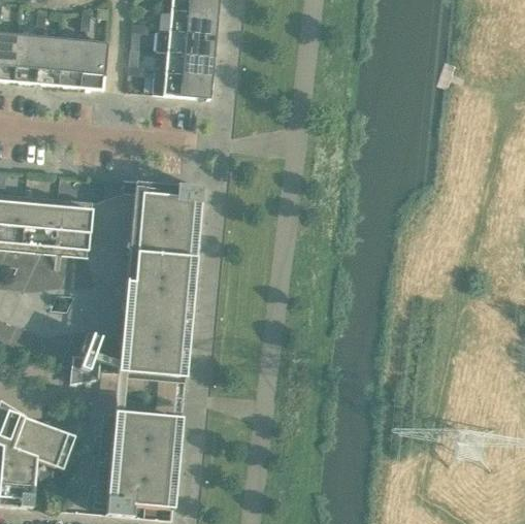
[(172,0),(171,9),(219,13),(220,0),(172,0)]
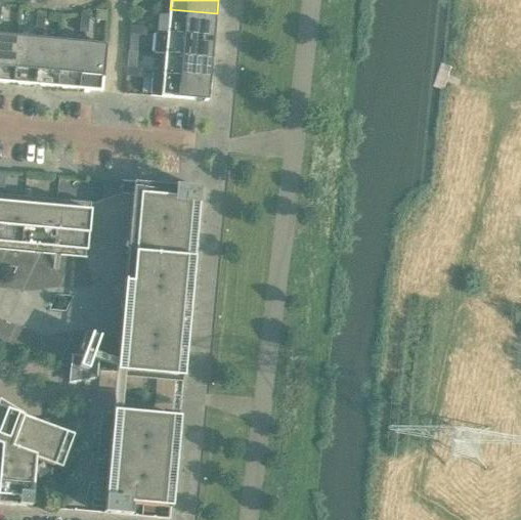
[(107,16),(107,8),(99,7),(98,15),(107,16)]
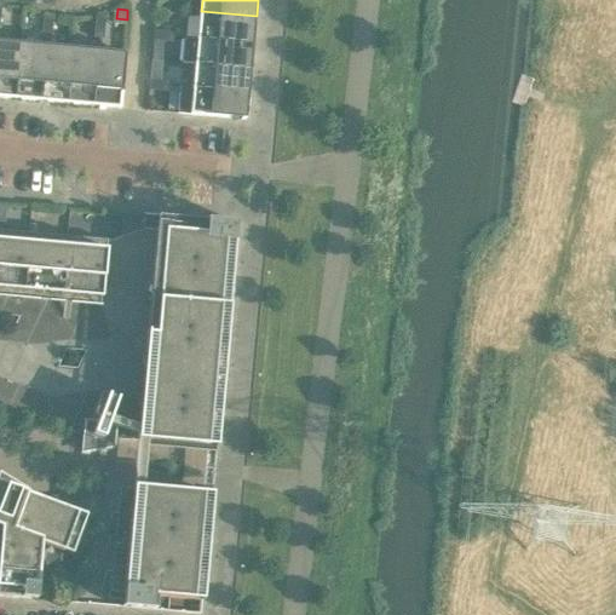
[(201,11),(200,35),(254,40),(257,16),(201,11)]
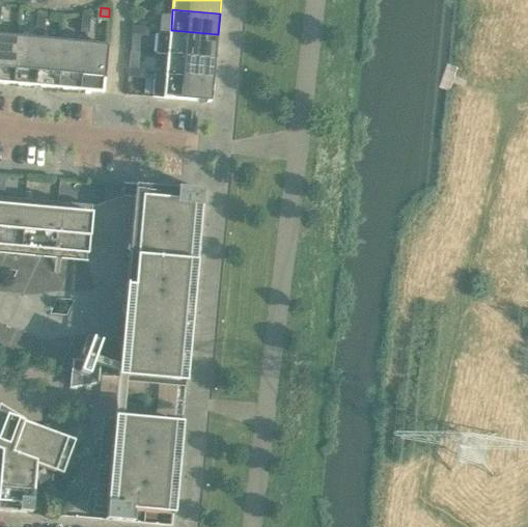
[(47,21),(48,12),(39,11),(38,21),(47,21)]
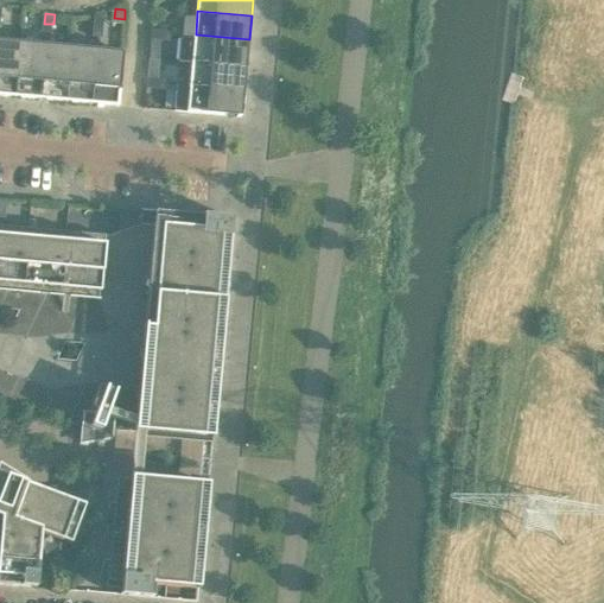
[(106,24),(106,14),(96,13),(95,23),(106,24)]
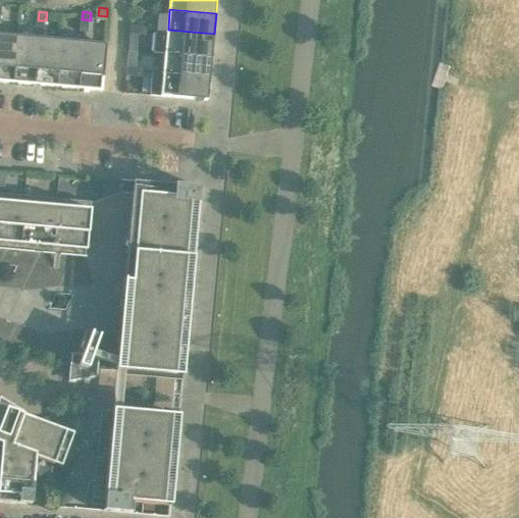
[(90,29),(91,20),(82,19),(82,28),(90,29)]
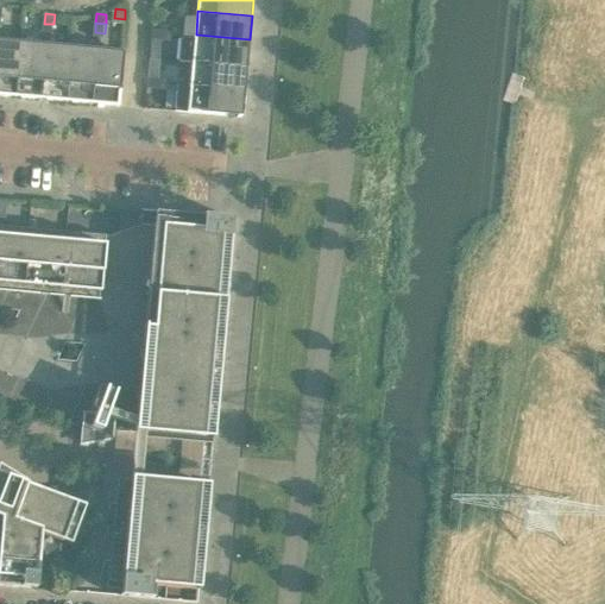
[(54,33),(54,24),(44,24),(43,33),(54,33)]
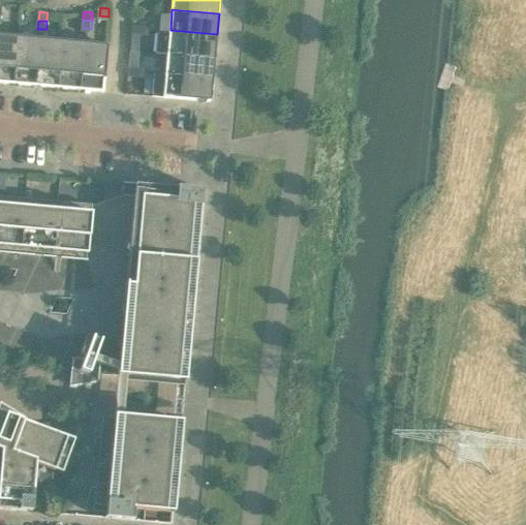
[(142,32),(143,24),(134,23),(133,31),(142,32)]
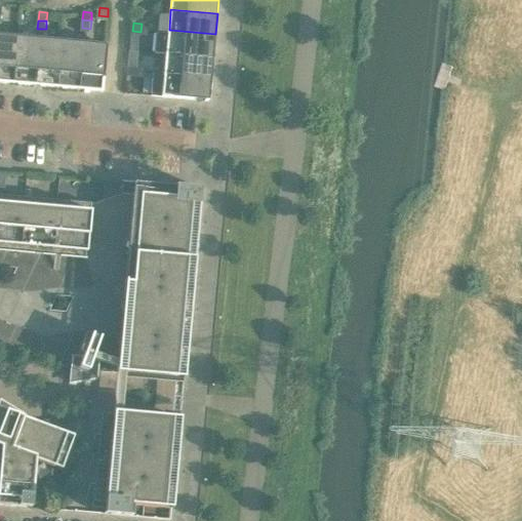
[(149,32),(150,24),(142,24),(141,32),(149,32)]
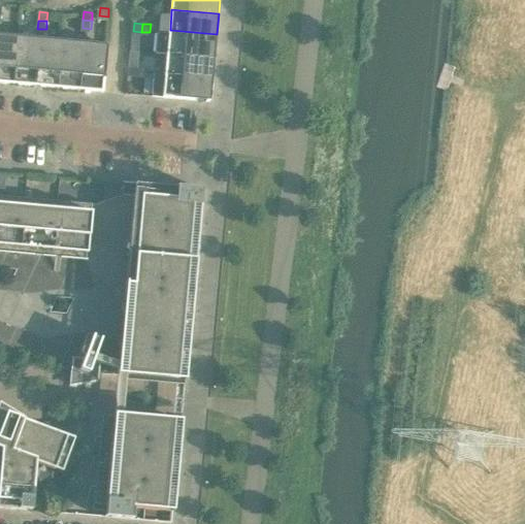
[(160,29),(158,50),(168,51),(216,55),(217,34),(170,30),(160,29)]
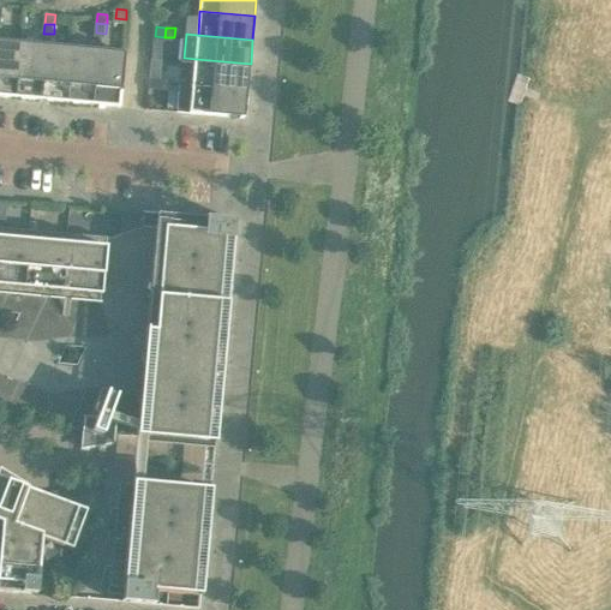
[(0,91),(17,94),(22,39),(0,36),(0,91)]
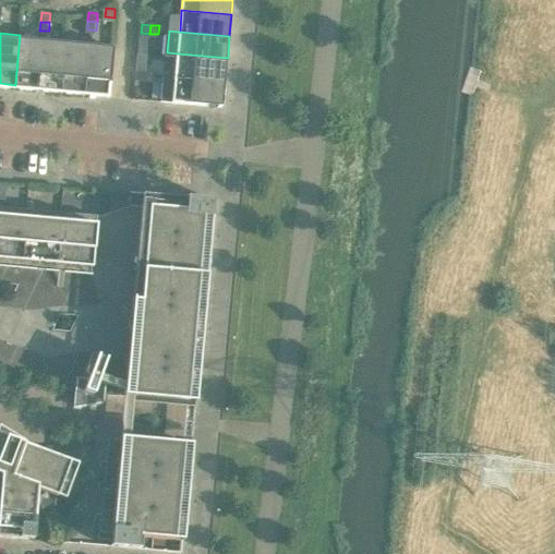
[(39,87),(44,37),(20,35),(15,85),(39,87)]
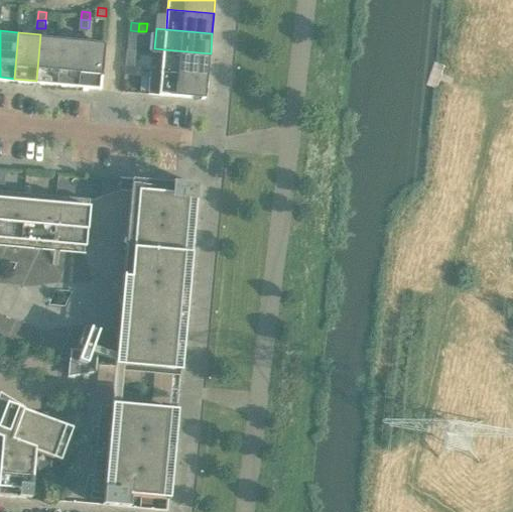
[(57,83),(61,36),(40,34),(36,81),(57,83)]
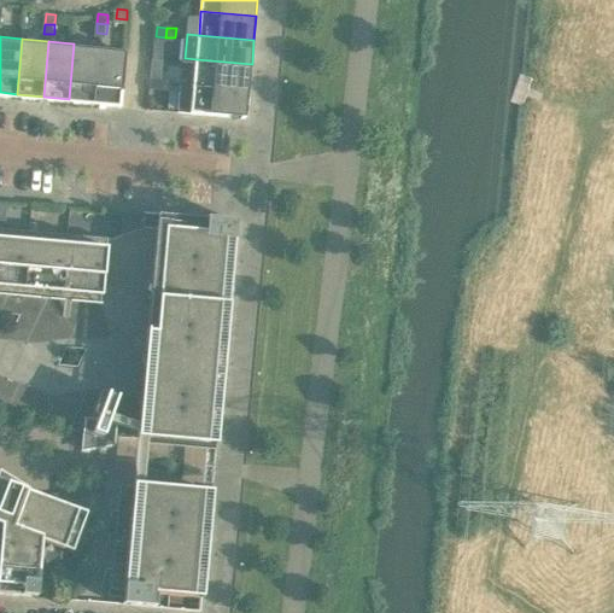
[(95,101),(100,46),(74,44),(69,99),(95,101)]
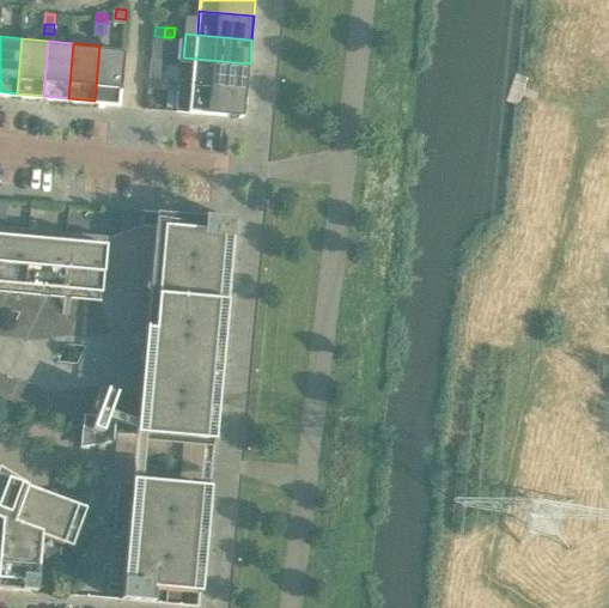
[(121,103),(126,48),(99,46),(95,101),(121,103)]
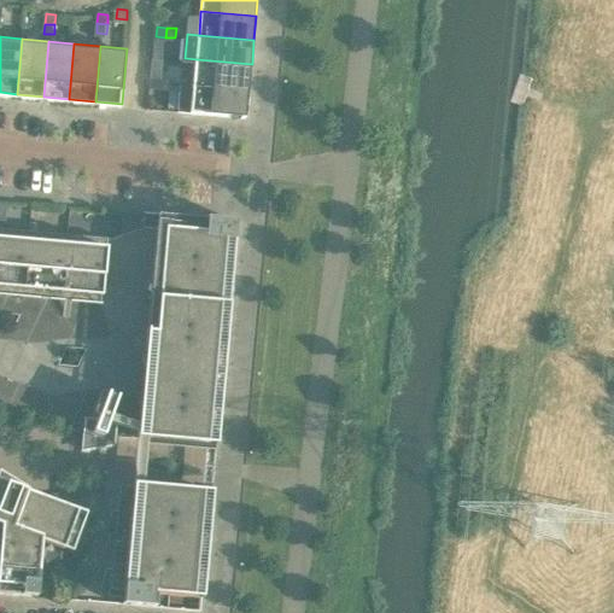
[(197,59),(194,83),(250,89),(252,64),(197,59)]
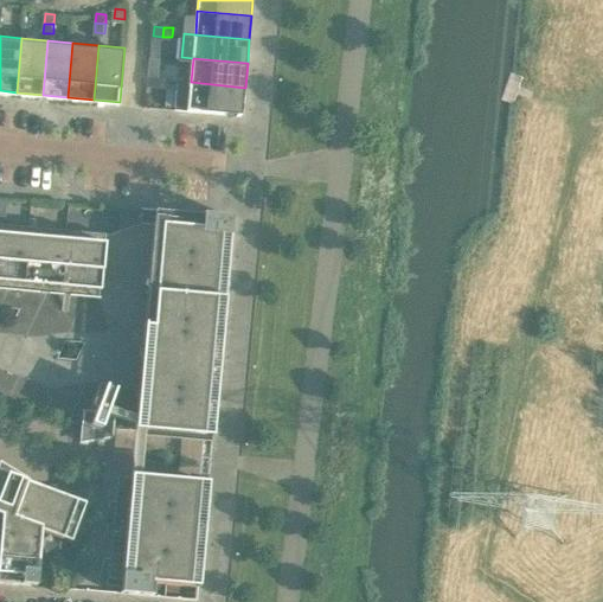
[(159,84),(159,75),(149,74),(149,84),(159,84)]
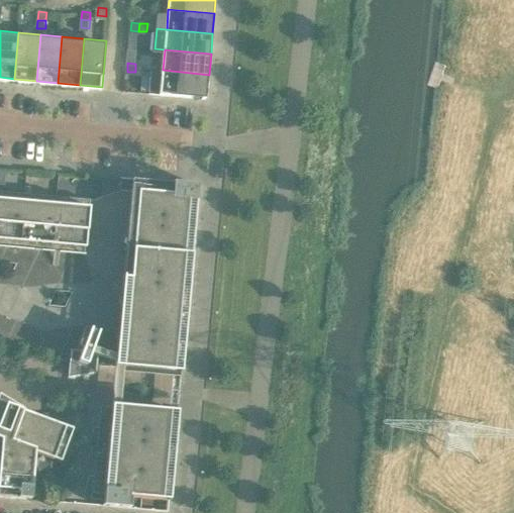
[(143,73),(144,65),(135,64),(135,72),(143,73)]
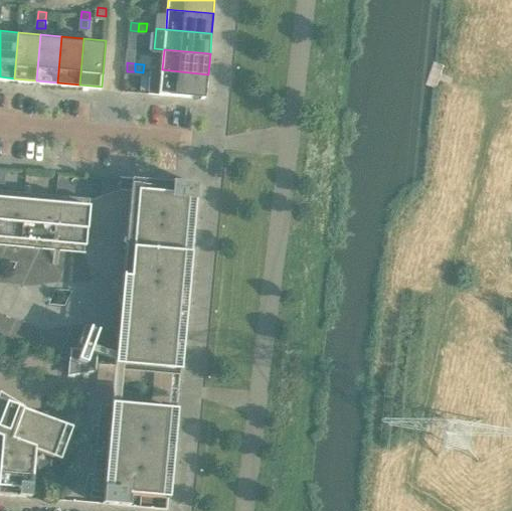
[(152,69),(150,91),(206,96),(208,74),(162,69),(152,69)]
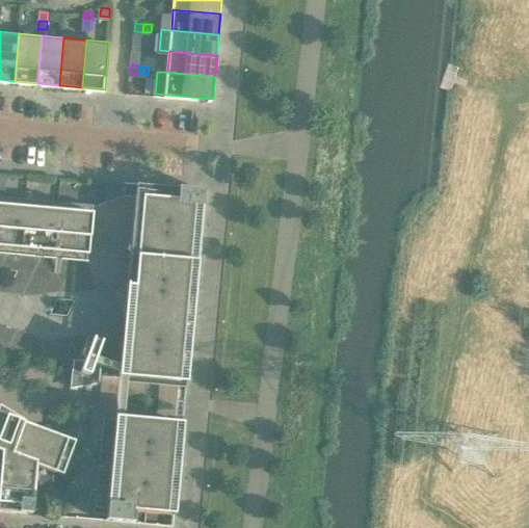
[(187,380),(199,259),(204,199),(186,196),(187,185),(0,167),(0,349),(46,354),(74,365),(72,384),(101,379),(102,372),(187,380)]
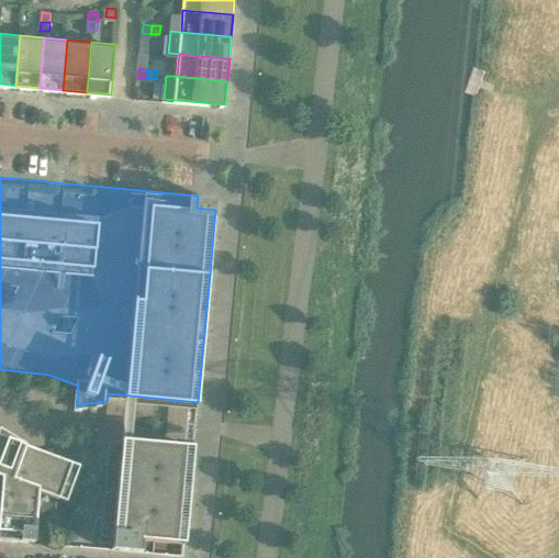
[(74,460),(26,443),(14,438),(15,434),(2,425),(0,430),(0,528),(35,532),(40,489),(60,497),(74,460)]
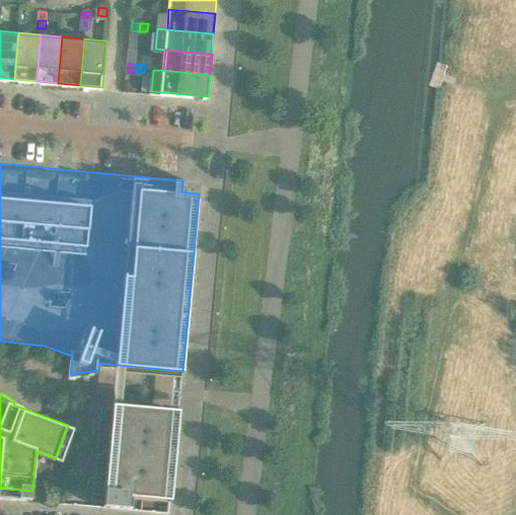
[(171,499),(176,439),(179,410),(101,402),(93,493),(171,499)]
